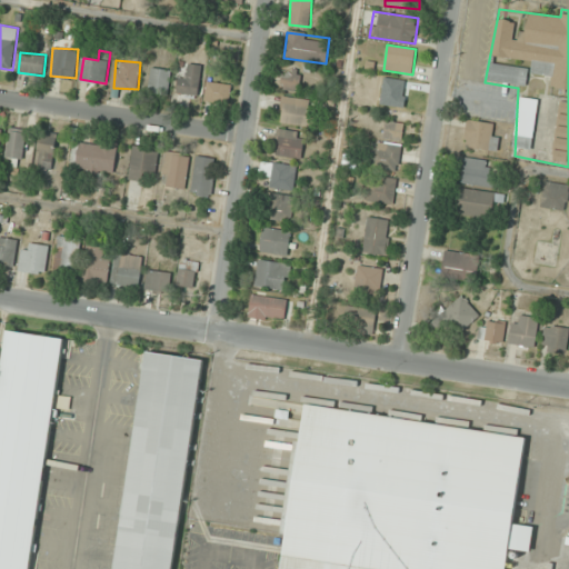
[(190,76),(179,75),(176,97),(198,99),(201,65),(191,63),(190,76)]
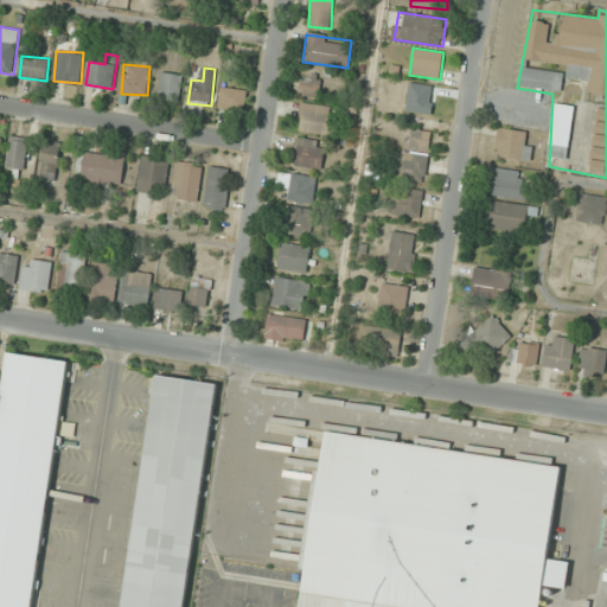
[(183,74),(161,71),(159,101),(179,102),(183,74)]
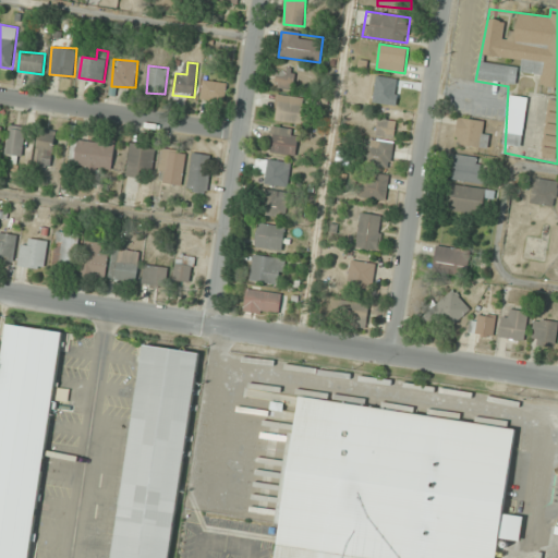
[(278,67),(275,87),(293,91),(296,70),(278,67)]
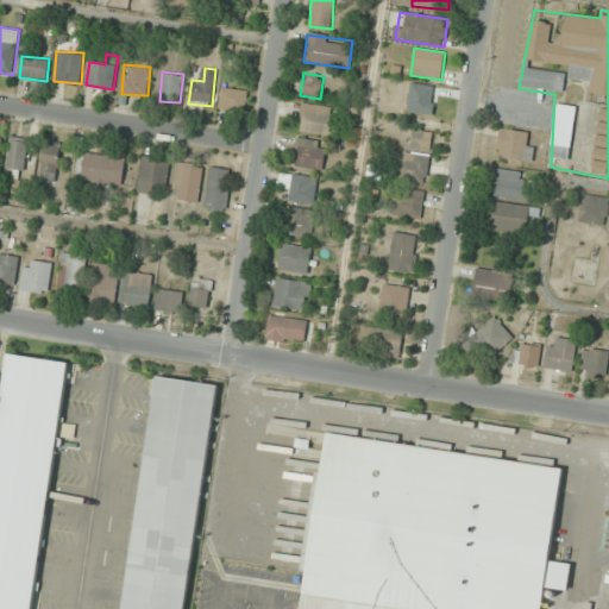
[(438,115),(441,87),(410,83),(407,112),(438,115)]
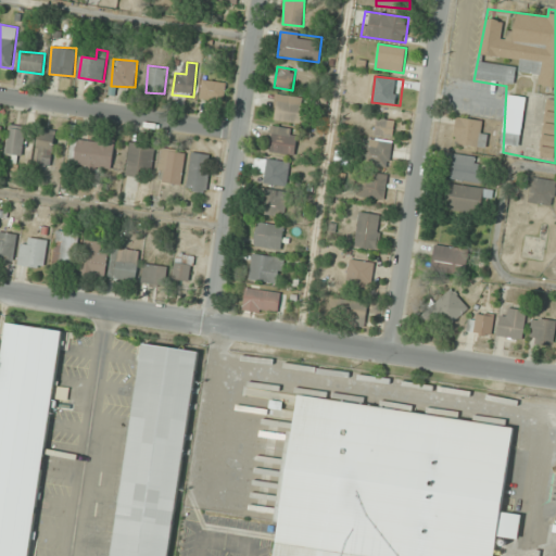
[(226,84),(202,80),(200,99),(224,102),(226,84)]
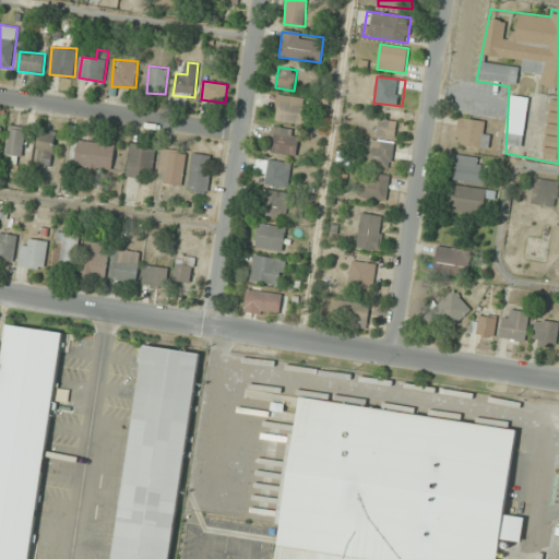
[(310,100),(278,94),(273,119),(305,126),(310,100)]
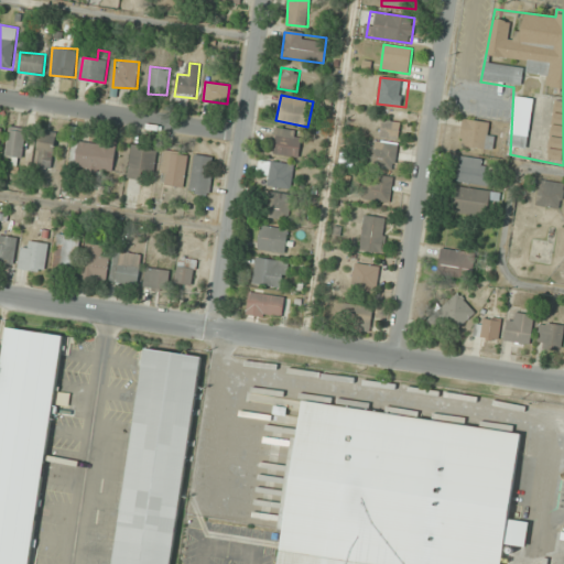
[(491,149),(495,122),(463,119),(461,145),(491,149)]
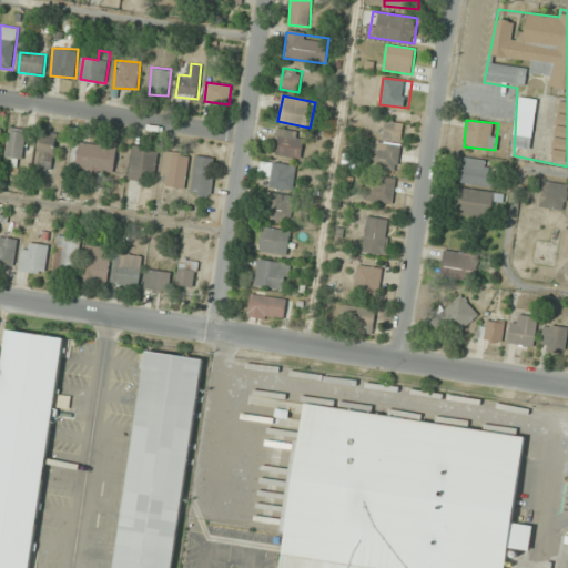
[(402,140),(403,122),(385,121),(383,139),(402,140)]
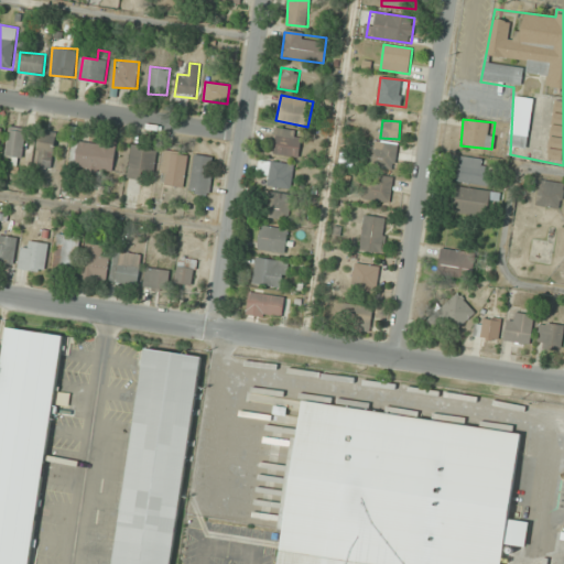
[(4,163),(21,165),(26,129),(11,126),(4,163)]
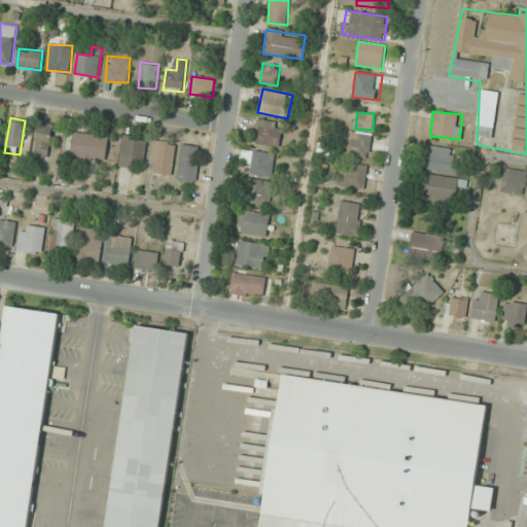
[(253,142),(279,147),(283,124),(257,119),(253,142)]
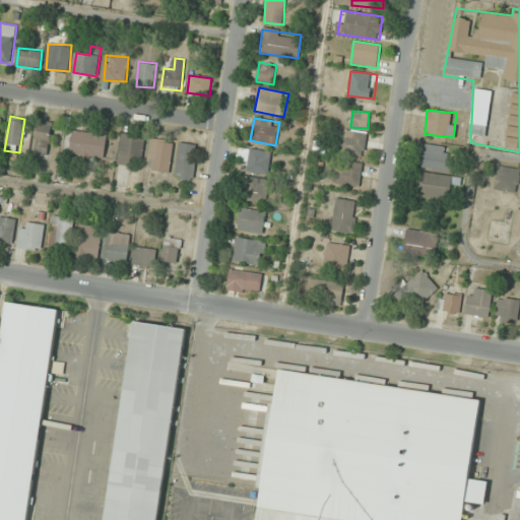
[(48,154),(53,123),(37,121),(33,152),(48,154)]
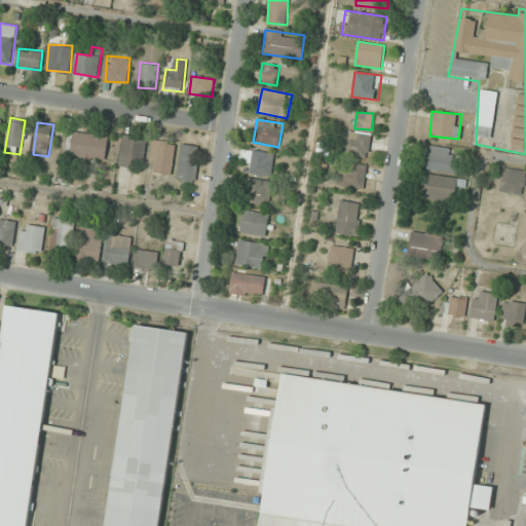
[(67,157),(106,159),(108,133),(68,130),(67,157)]
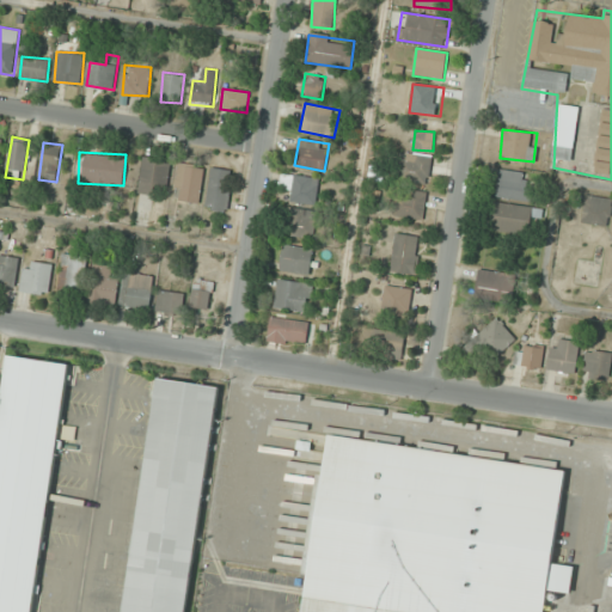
[(429,183),(430,154),(402,153),(401,182),(429,183)]
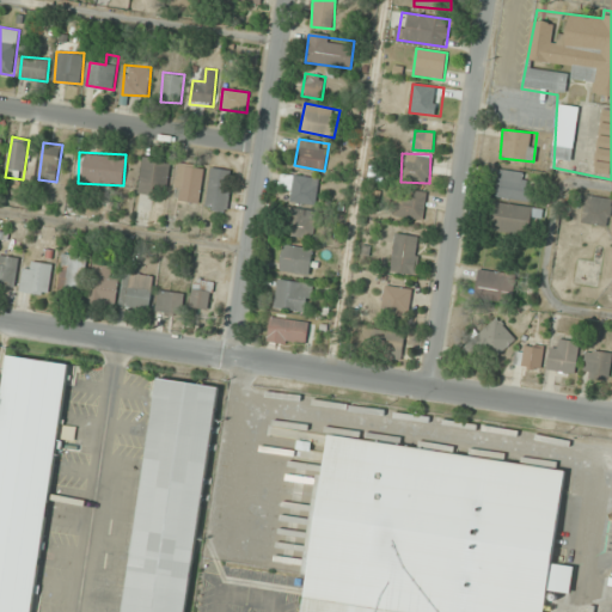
[(165,197),(171,161),(145,157),(138,191),(165,197)]
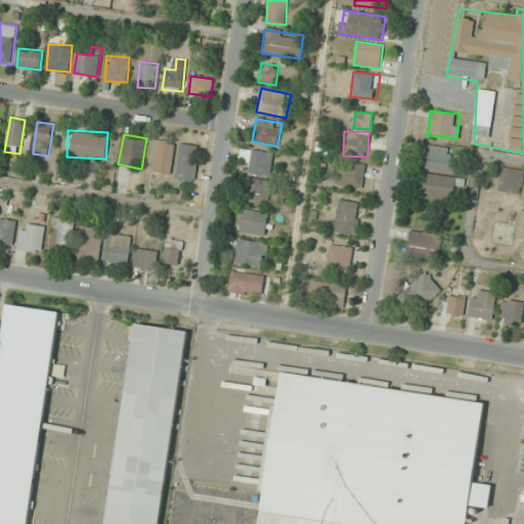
[(173,173),(174,141),(150,141),(149,172),(173,173)]
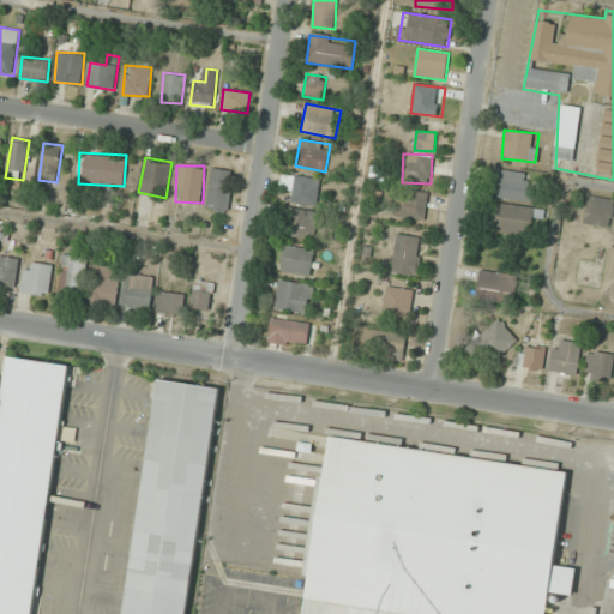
[(204,208),(226,212),(235,172),(214,167),(204,208)]
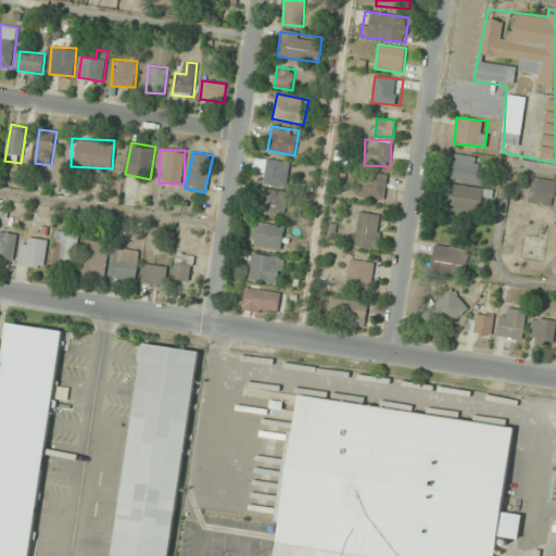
[(450,179),(484,185),(489,160),(454,154),(450,179)]
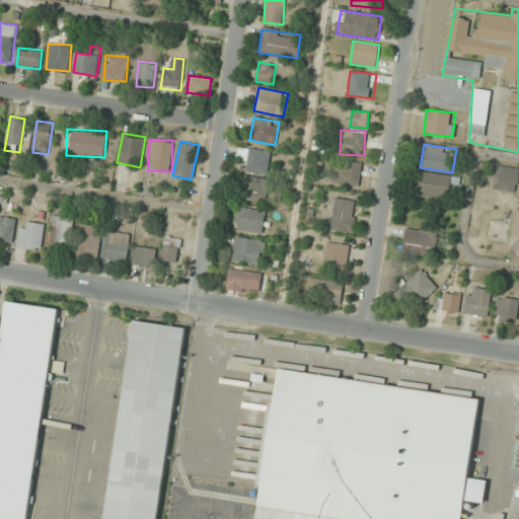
[(247,159),(246,171),(269,172),(270,150),(238,148),(237,158),(247,159)]
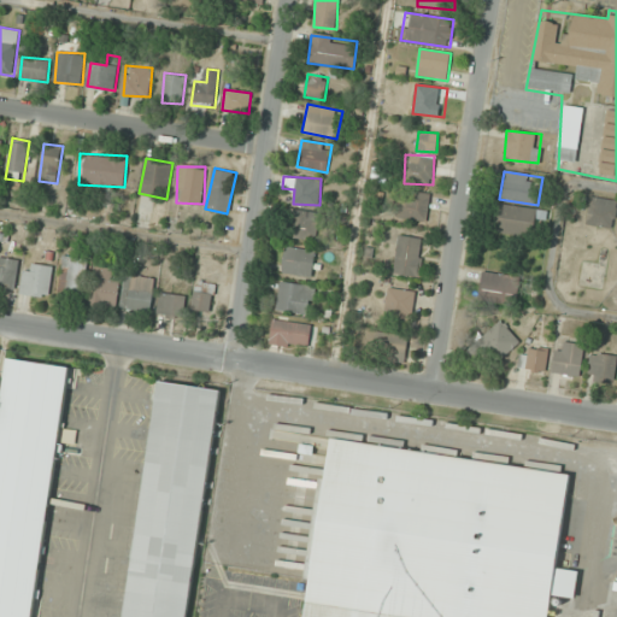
[(428,219),(429,193),(399,192),(398,218),(428,219)]
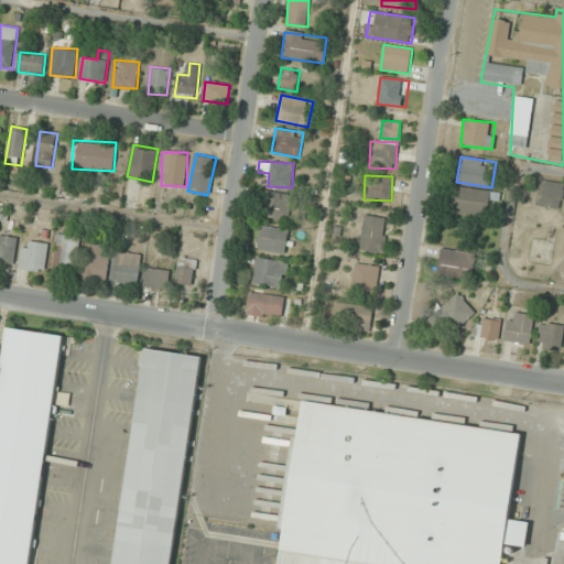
[(561,208),(563,186),(563,183),(540,180),(535,205),(561,208)]
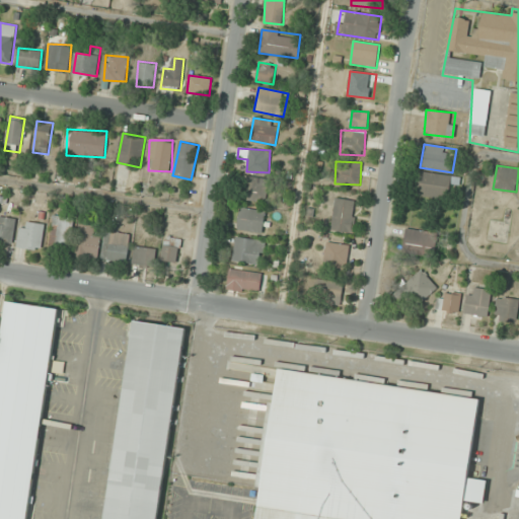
[(418,171),(415,196),(449,200),(451,183),(458,184),(459,177),(418,171)]
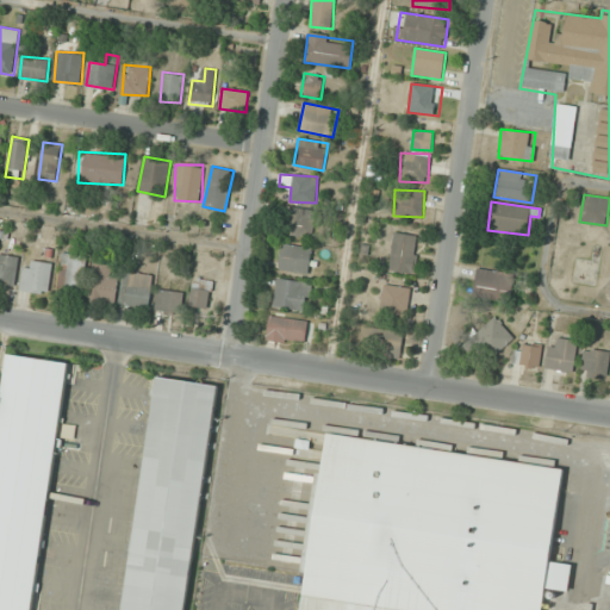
[(312,237),(316,211),(291,209),(287,235),(312,237)]
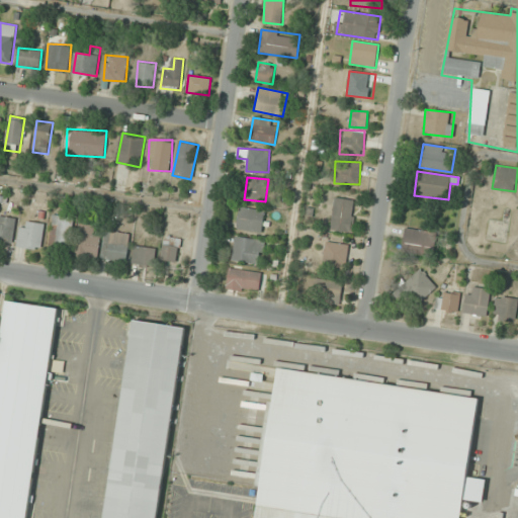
[(332,231),(353,232),(355,199),(334,198),(332,231)]
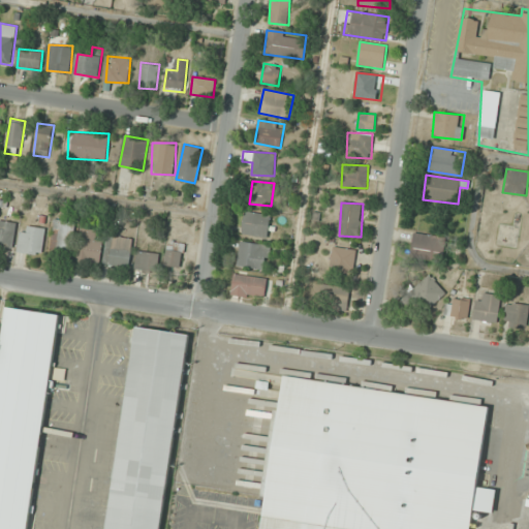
[(268,238),(271,215),(245,212),(242,234),(268,238)]
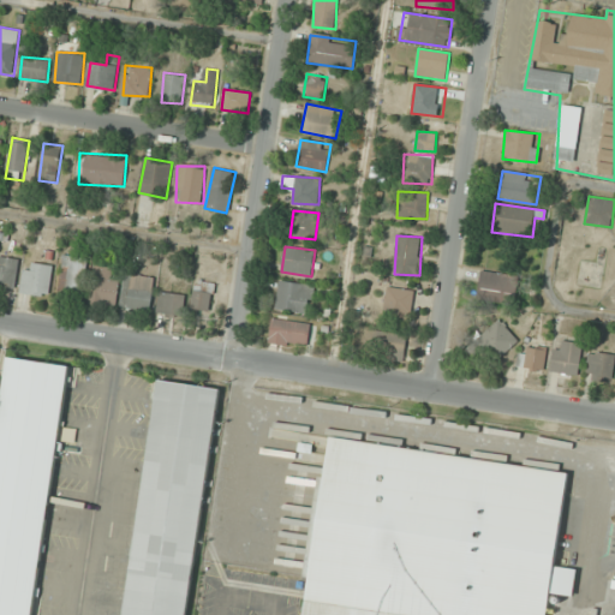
[(0,258),(0,290),(13,292),(19,258),(0,256),(0,258)]
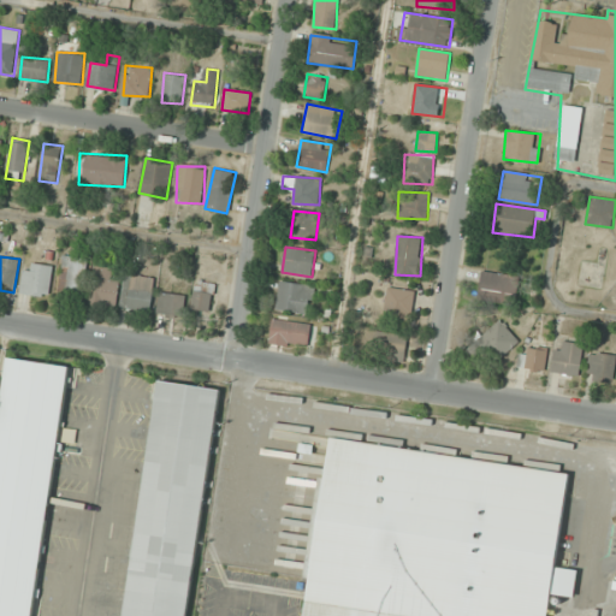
[(86,296),(87,258),(63,256),(60,295),(86,296)]
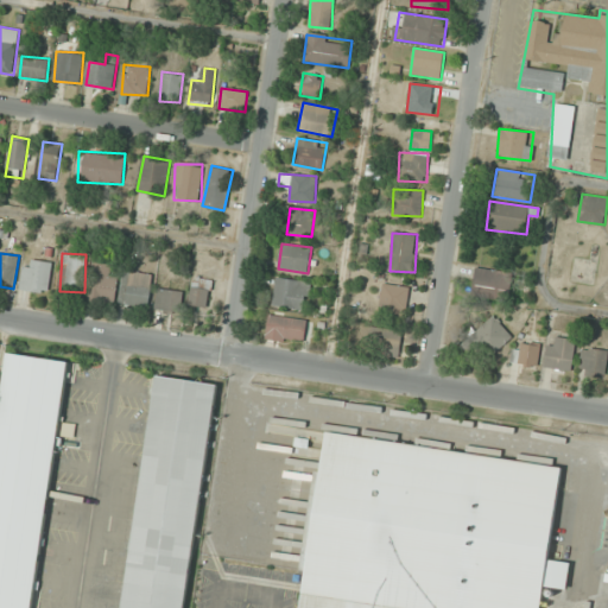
[(51,261),(24,260),(21,291),(50,292),(51,261)]
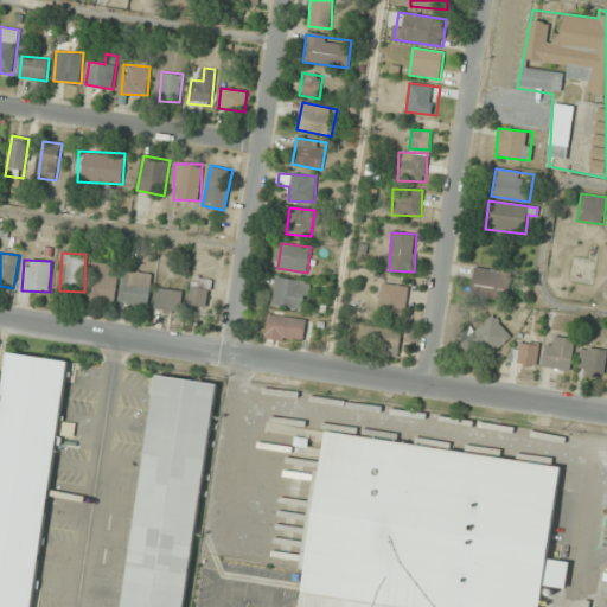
[(120,266),(94,262),(89,299),(114,302),(120,266)]
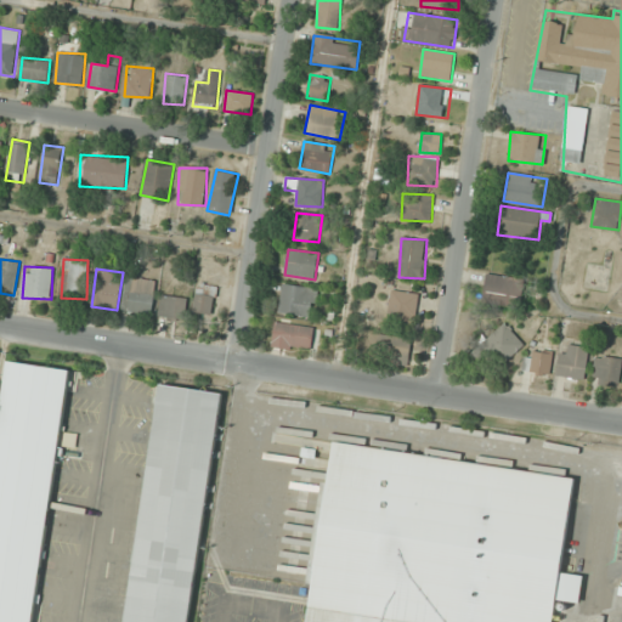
[(482,301),(520,307),(525,280),(486,273),(482,301)]
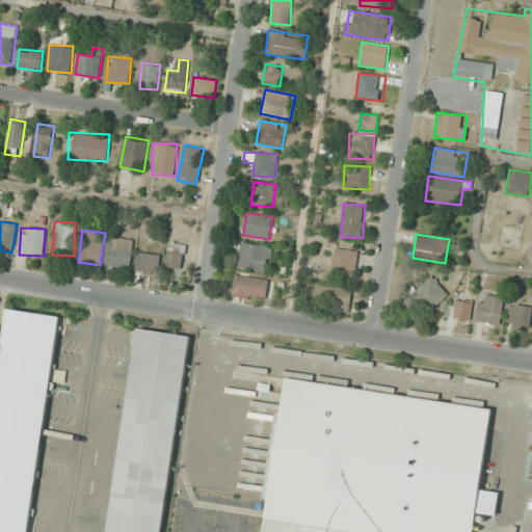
[(134,240),(113,237),(109,266),(130,269),(134,240)]
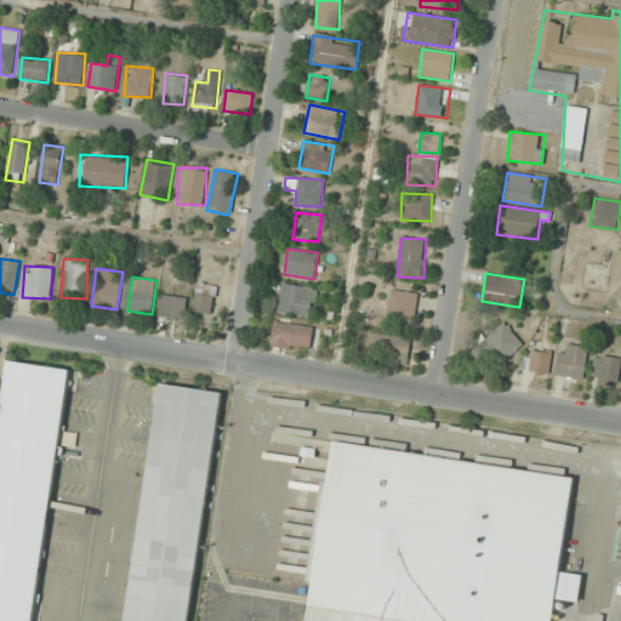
[(216,286),(197,284),(193,312),(212,314),(216,286)]
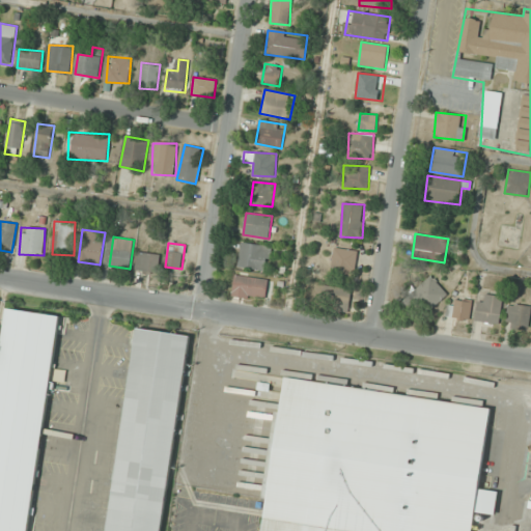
[(238,267),(266,272),(270,247),(242,243),(238,267)]
